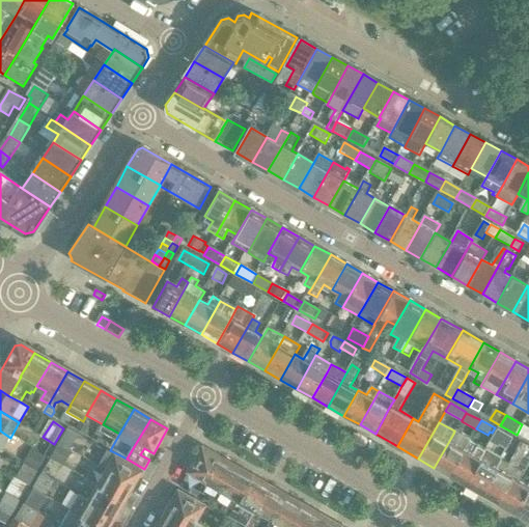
[(528,427),(522,424),(517,435),(528,441),(528,427)]
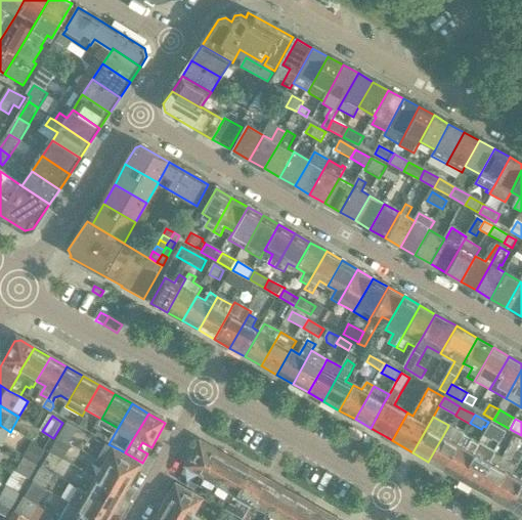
[(492,441),(494,439),(502,443),(507,433),(491,424),(484,436),(492,441)]
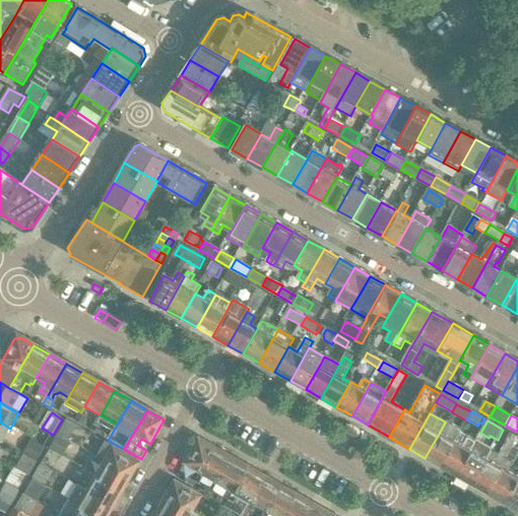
[(0,422),(0,441),(2,443),(10,429),(0,422)]
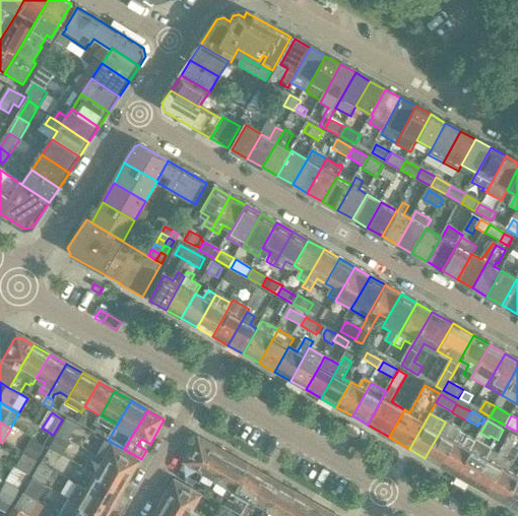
[(77,428),(67,422),(59,436),(69,442),(77,428)]
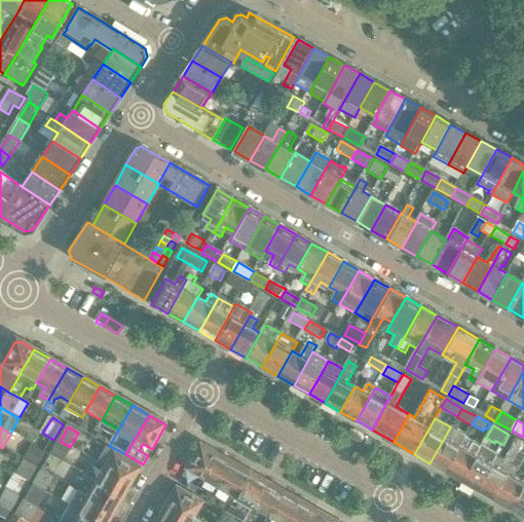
[(450,426),(449,430),(429,463),(445,472),(465,439),(466,436),(450,426)]
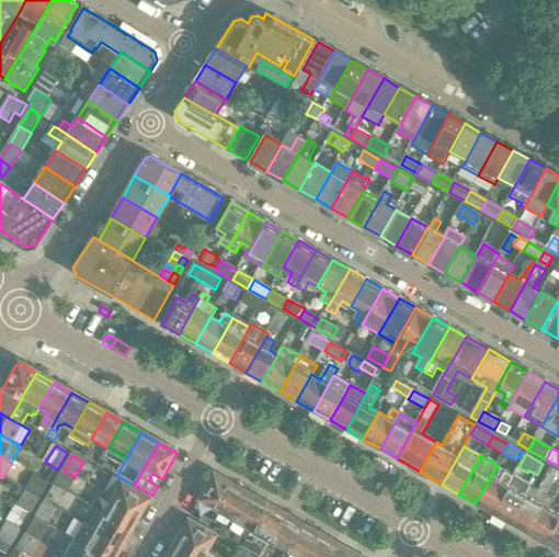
[(475,503),(492,513),(513,478),(497,468),(475,503)]
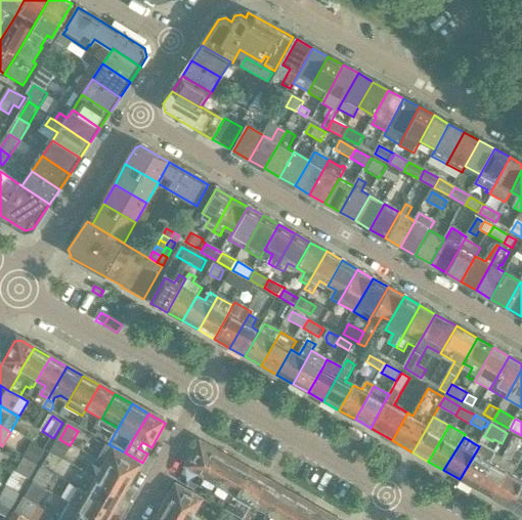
[(489,463),(475,488),(491,497),(516,455),(521,445),(521,442),(517,440),(513,447),(510,446),(503,460),(494,455),(489,463)]
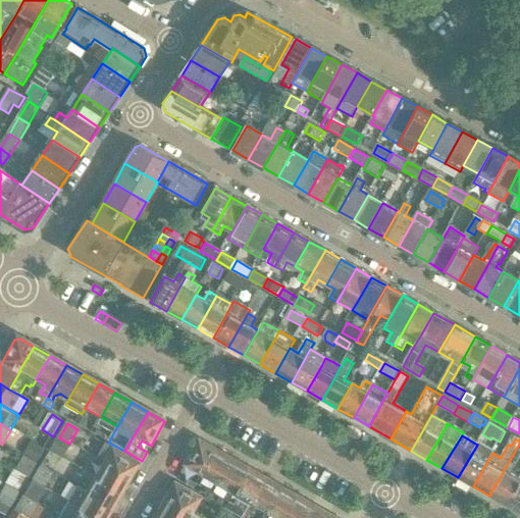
[(194,490),(203,475),(216,451),(200,442),(187,466),(199,472),(196,478),(189,474),(184,484),(194,490)]
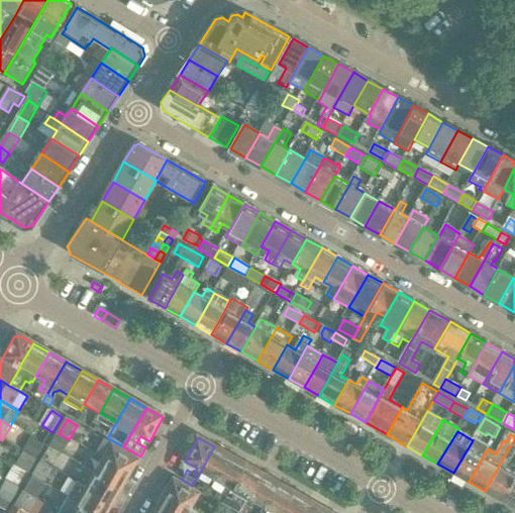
[(469,482),(483,456),(488,448),(473,440),(453,473),(469,482)]
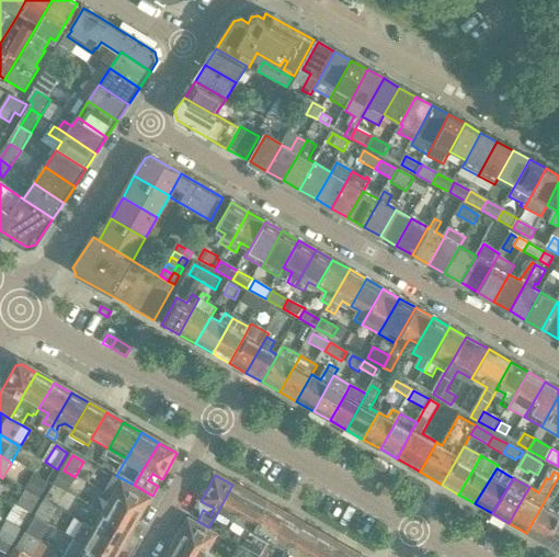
[(150,500),(123,484),(114,479),(104,495),(113,500),(140,515),(150,500)]
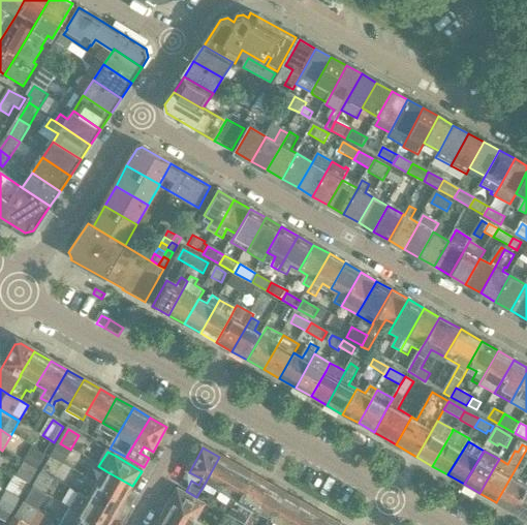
[(206,482),(222,491),(236,466),(219,457),(206,482)]
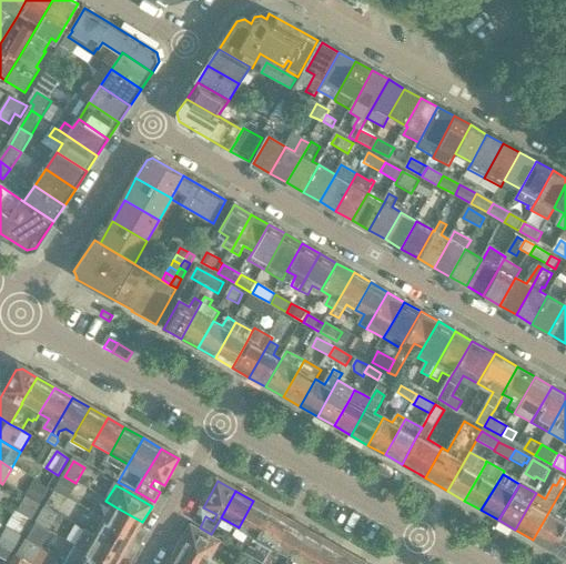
[(559,493),(533,540),(549,549),(565,522),(556,517),(565,502),(565,496),(559,493)]
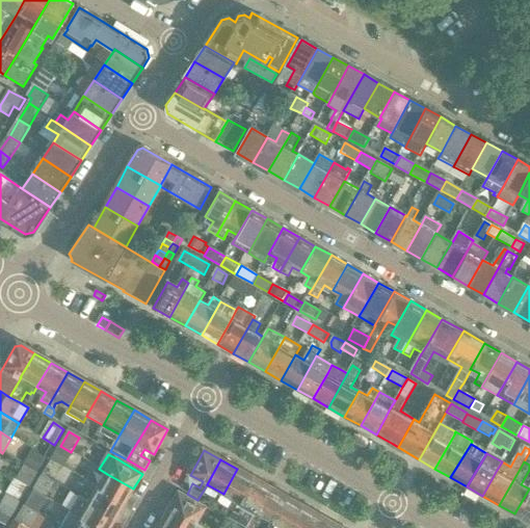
[(231,520),(240,503),(254,479),(237,469),(223,494),(231,498),(221,515),(231,520)]
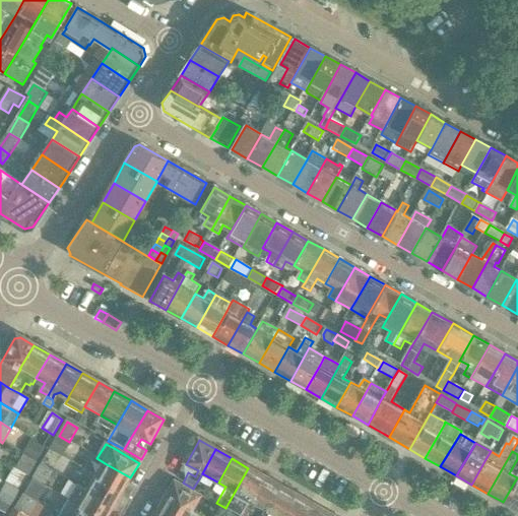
[(105,463),(96,477),(122,493),(130,477),(105,463)]
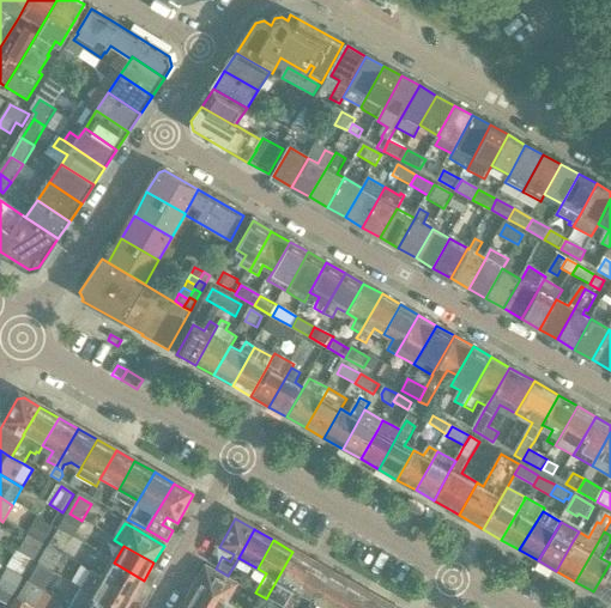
[(60,555),(49,549),(40,565),(53,573),(62,557),(60,555)]
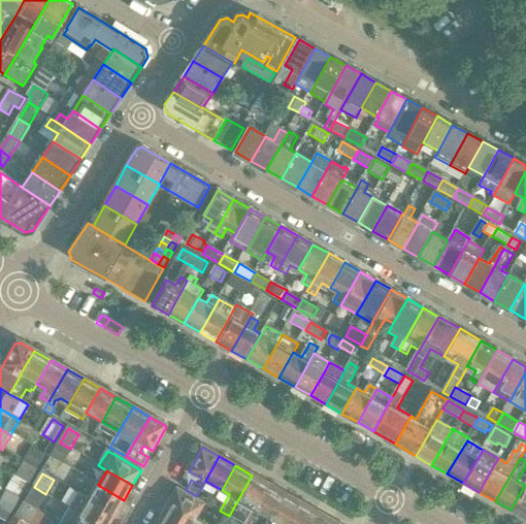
[(252,476),(238,499),(255,509),(268,485),(252,476)]
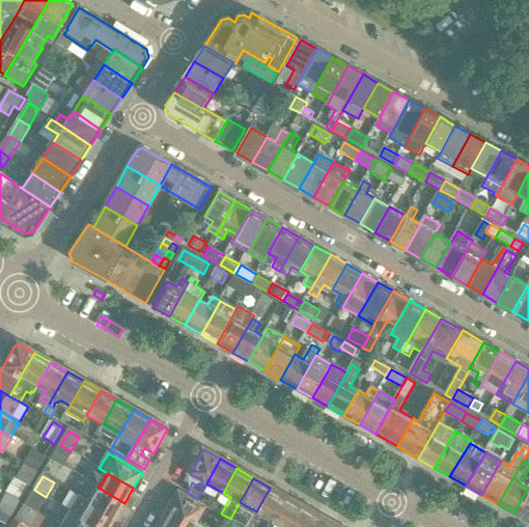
[(99,488),(89,503),(116,518),(124,503),(99,488)]
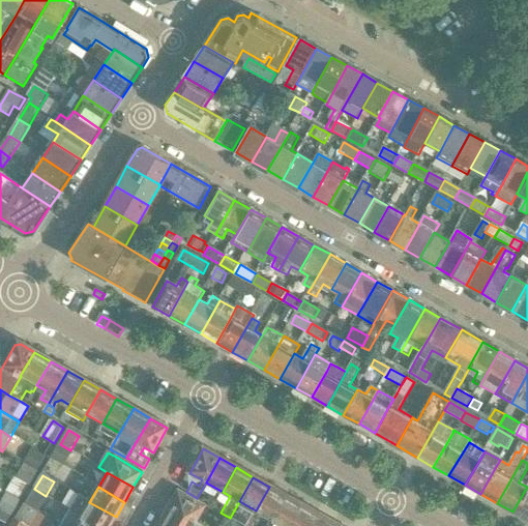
[(256,510),(272,521),(286,496),(269,487),(256,510)]
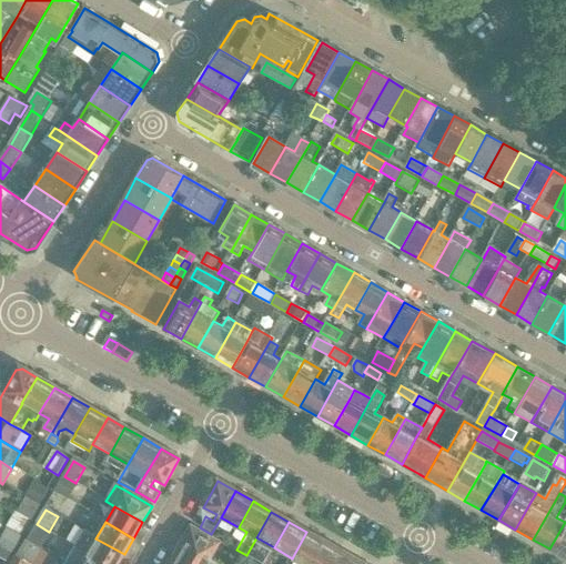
[(565,522),(549,549),(565,557),(565,522)]
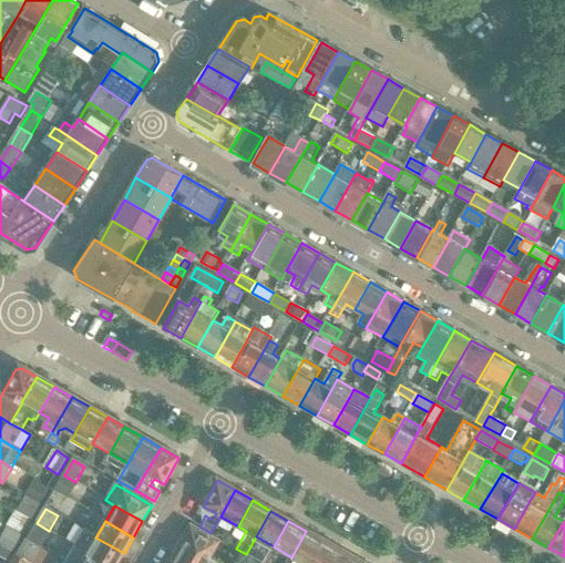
[(49,531),(38,524),(28,540),(40,546),(49,531)]
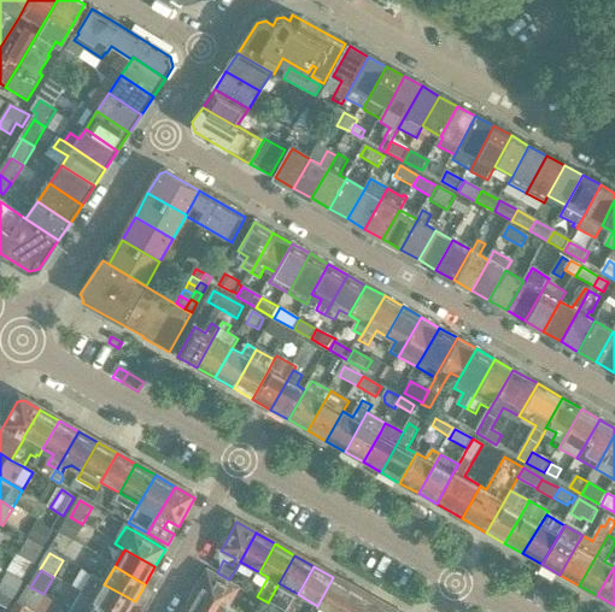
[(208,572),(198,590),(227,607),(238,589),(208,572)]
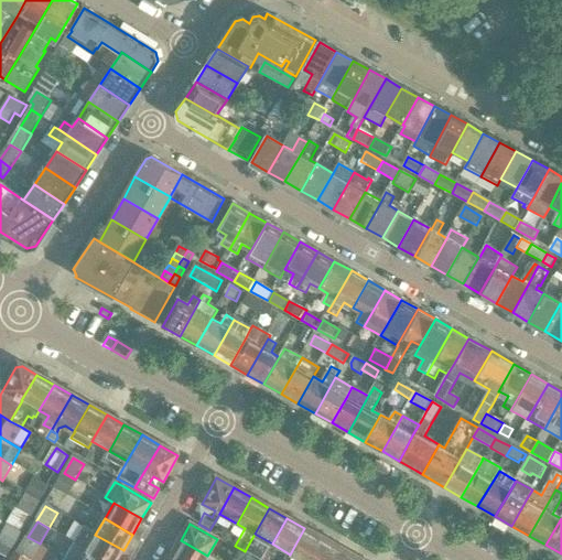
[(75,545),(86,550),(101,559),(118,559),(123,550),(95,535),(84,528),(75,545)]
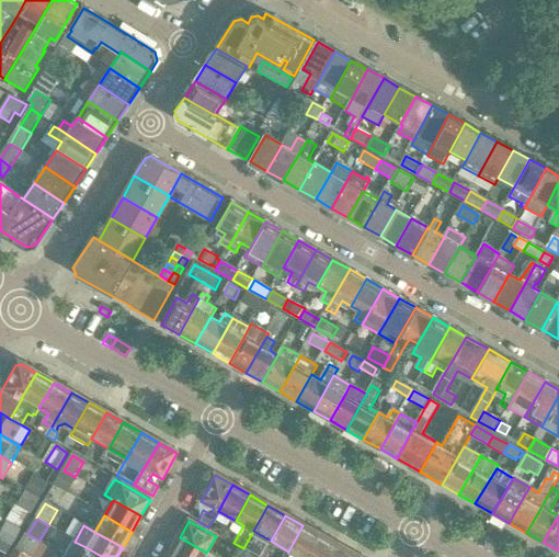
[(288,552),(297,556),(308,556),(320,535),(303,525),(288,552)]
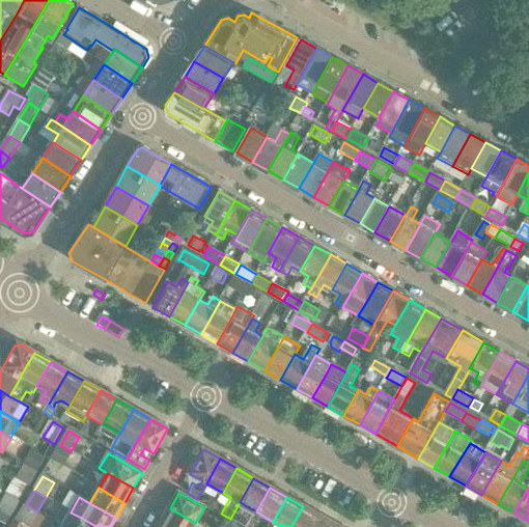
[(37,511),(26,505),(17,521),(25,526),(32,526),(39,512),(37,511)]
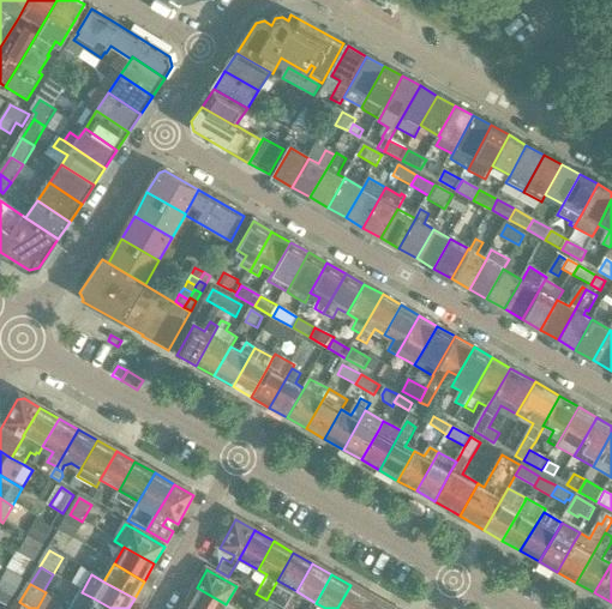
[(363,608),(370,596),(351,585),(337,608),(363,608)]
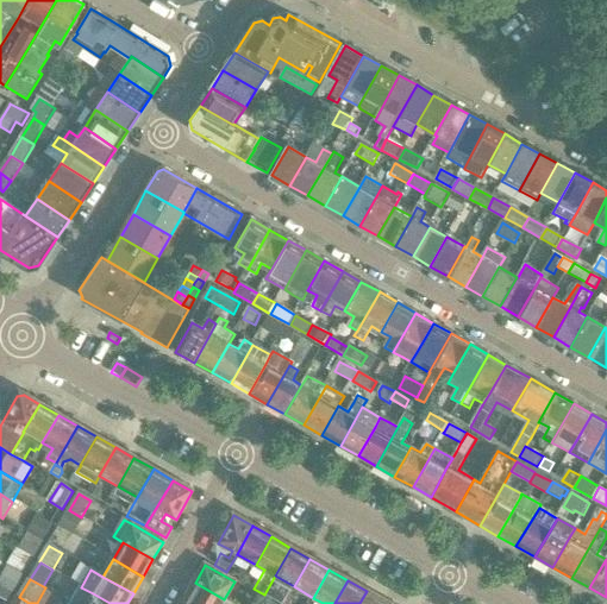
[(185,599),(192,603),(230,603),(224,599),(195,583),(185,599)]
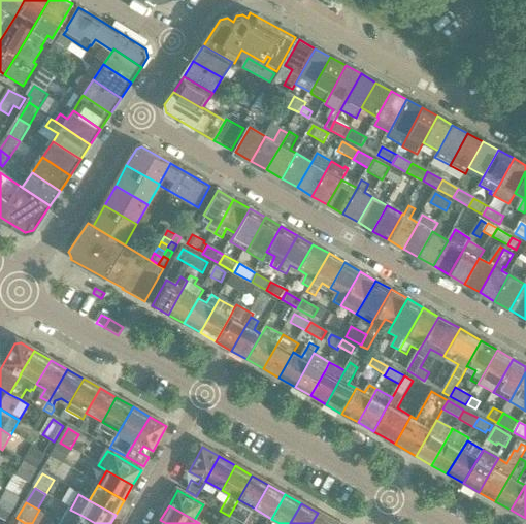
[(95,523),(80,515),(70,510),(62,523),(95,523)]
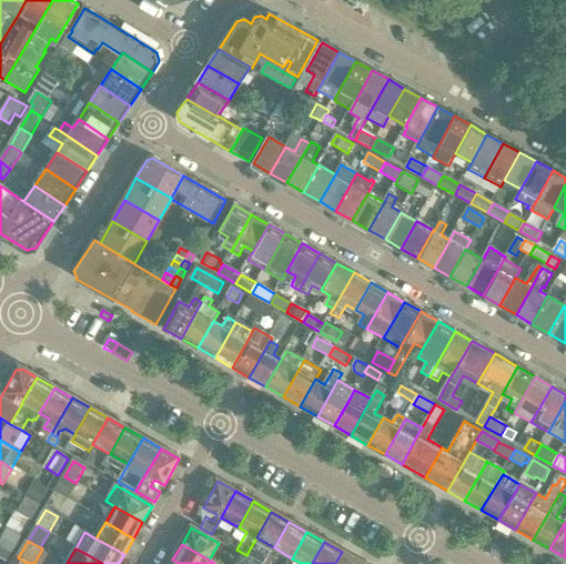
[(254,550),(251,557),(261,563),(265,563),(269,556),(258,550),(256,551),(254,550)]
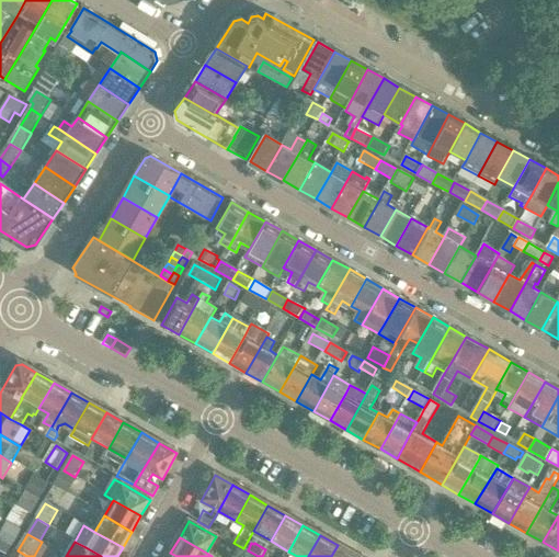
[(354,556),(355,555),(338,545),(331,556),(354,556)]
